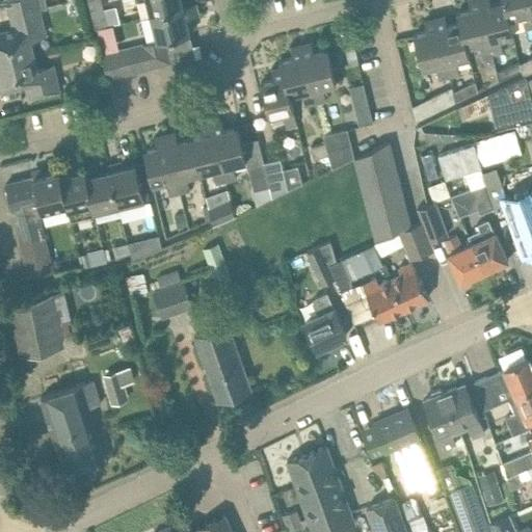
[(0,0),(0,4),(7,2),(10,16),(38,8),(47,6),(45,0),(0,0)]
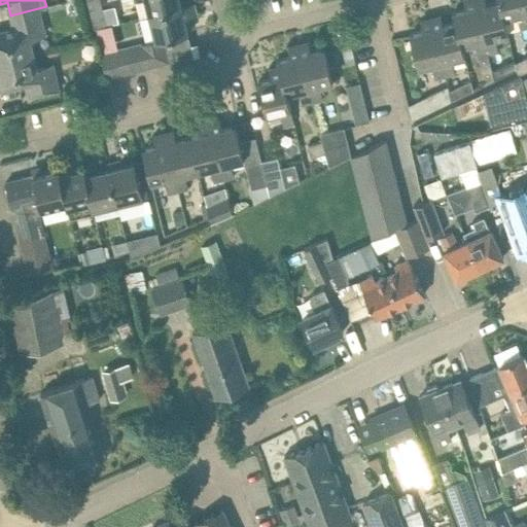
[(133,0),(134,3),(135,3),(145,0),(149,14),(181,6),(179,0),(133,0)]
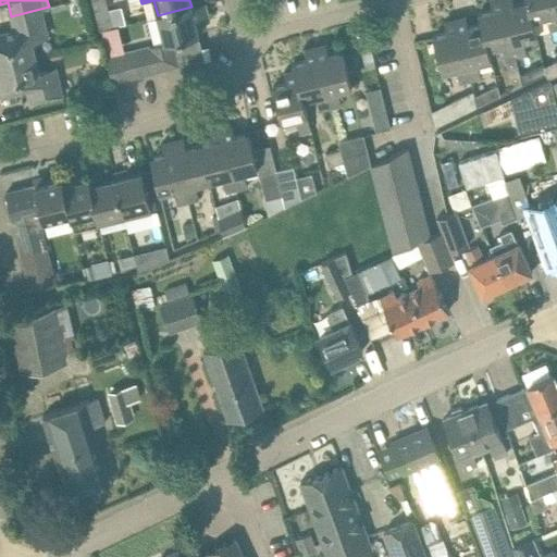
[(521,76),(517,59),(502,0),(490,0),(492,9),(478,12),(481,23),(483,23),(490,49),(503,46),(514,89),(523,85),(521,76)]
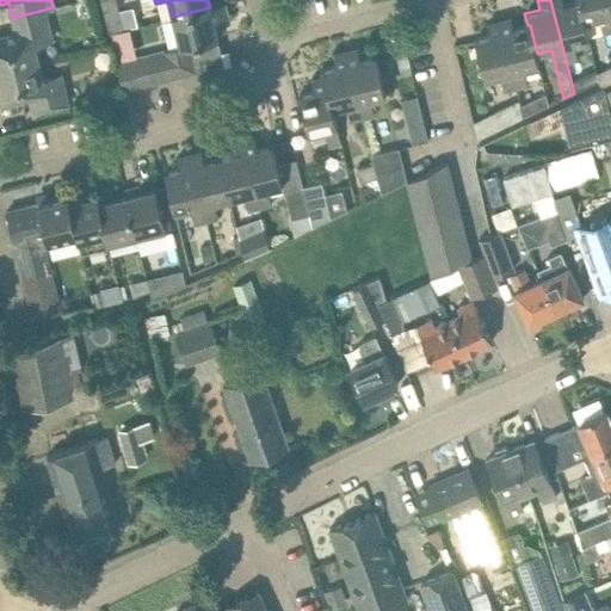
[(578,0),(563,4),(562,0),(550,0),(567,65),(579,62),(575,45),(591,42),(586,23),(584,24),(578,0)]
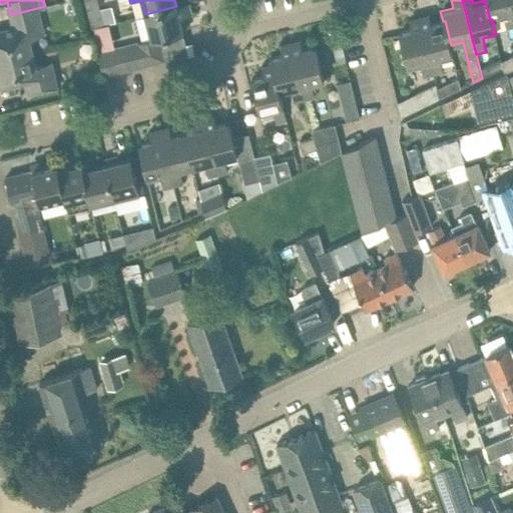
[(484,0),(485,0),(490,20),(492,19),(504,16),(508,30),(512,28),(512,11),(510,0),(484,0)]
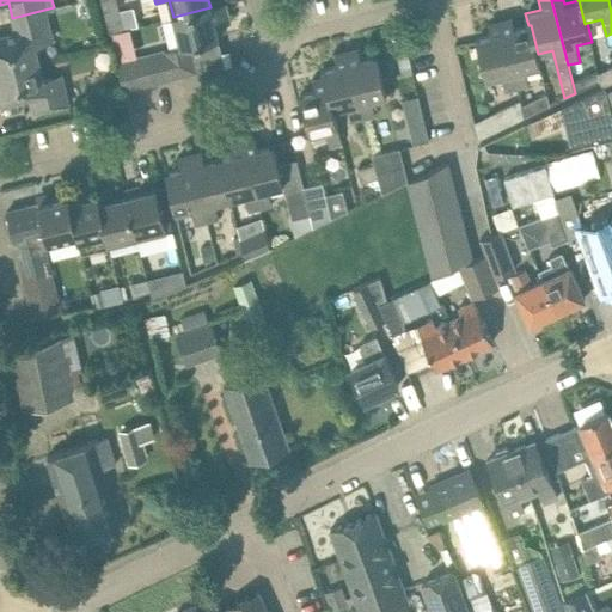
[(225,4),(210,7),(173,17),(181,46),(181,47),(190,44),(218,38),(214,19),(228,16),(225,4)]
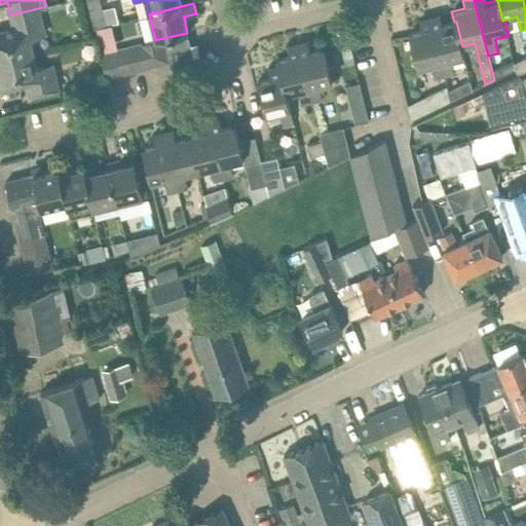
[(38,8),(10,15),(13,28),(0,31),(0,61),(34,52),(30,37),(44,34),(38,8)]
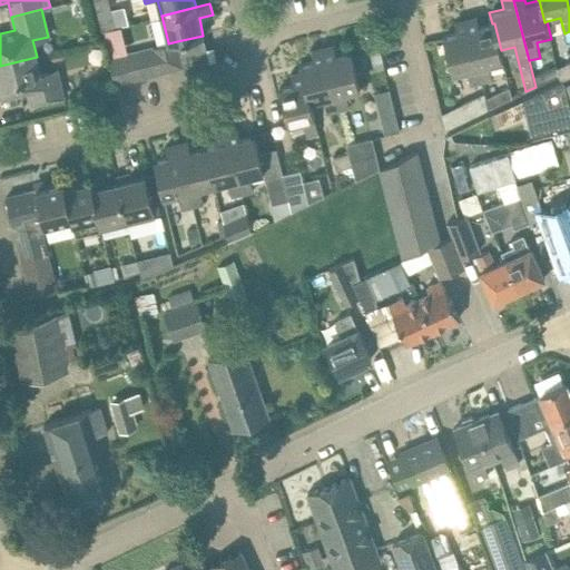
[(110,12),(98,16),(101,30),(115,27),(110,12)]
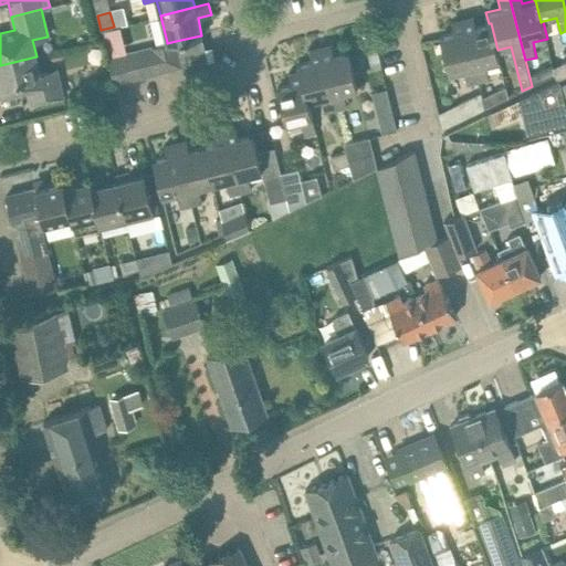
[(500,60),(498,50),(491,23),(489,23),(475,27),(473,16),(462,19),(478,82),(489,79),(485,63),(500,60)]
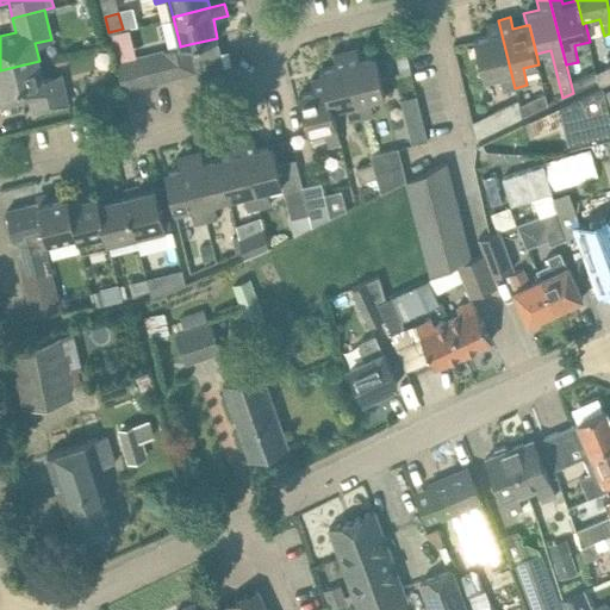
[(503,91),(515,88),(498,20),(486,23),(490,35),(474,38),(484,78),(499,74),(503,91)]
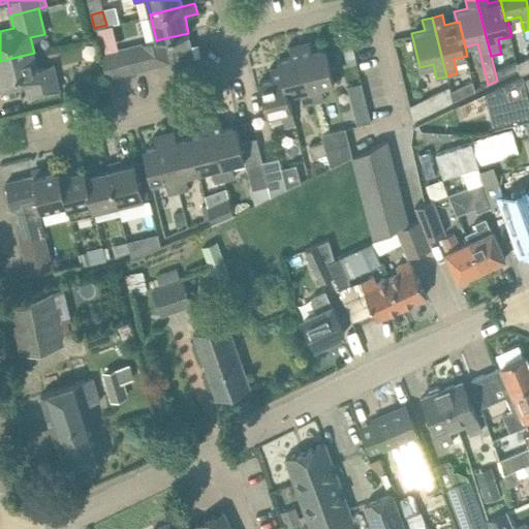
[(156,40),(156,39),(152,40),(158,65),(170,62),(164,38),(156,40)]
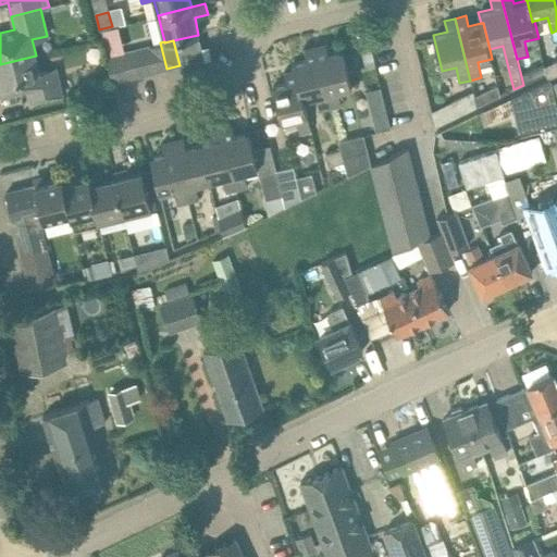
[(153,72),(166,69),(160,42),(147,46),(153,72)]
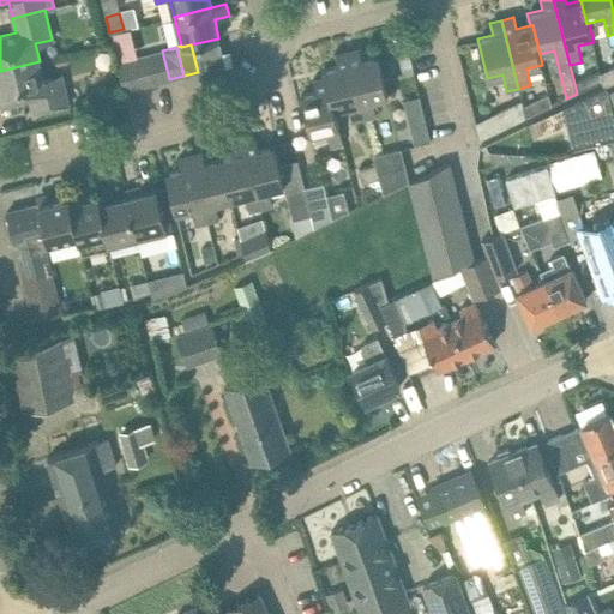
[(347,50),(365,119),(377,116),(372,100),(387,96),(378,55),(362,60),(359,47),(347,50)]
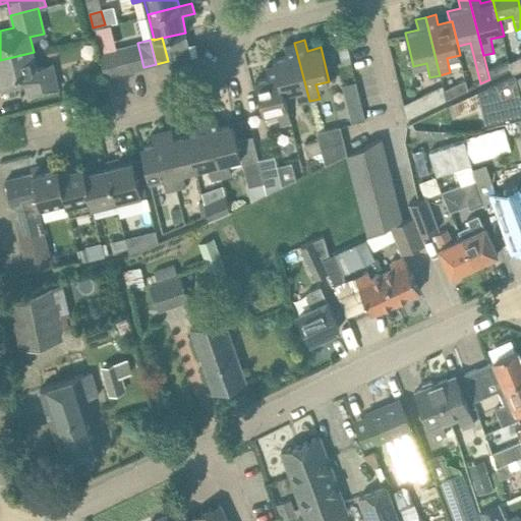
[(143,67),(137,43),(126,46),(132,70),(143,67)]
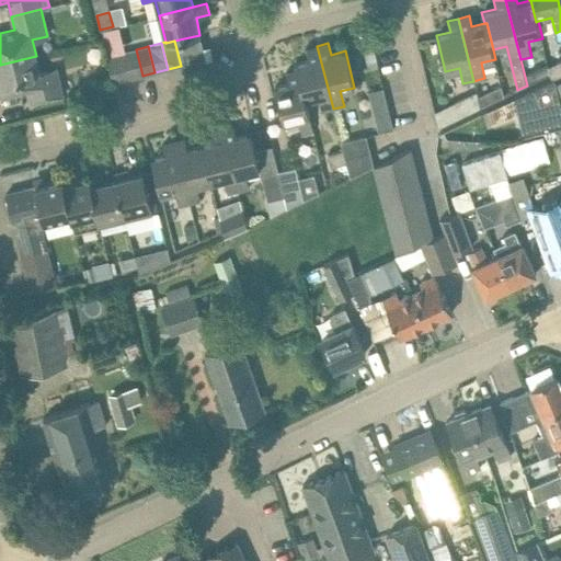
[(295,64),(296,69),(297,69),(305,100),(318,96),(321,112),(333,109),(317,46),(306,48),(309,60),(295,64)]
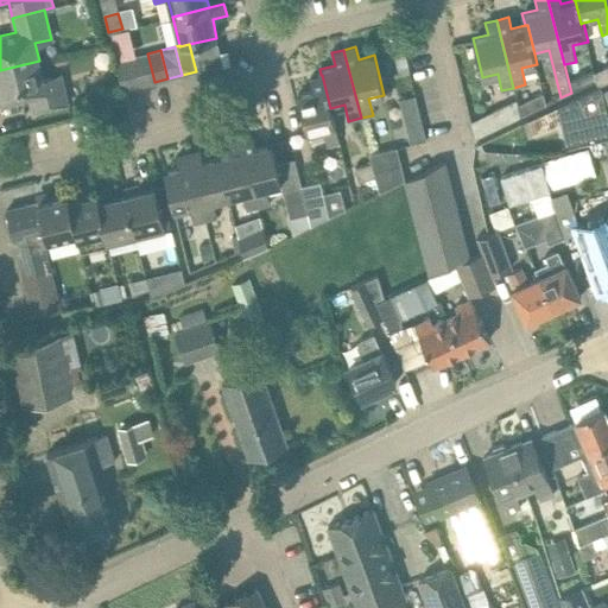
[(139,86),(154,82),(147,54),(132,57),(139,86)]
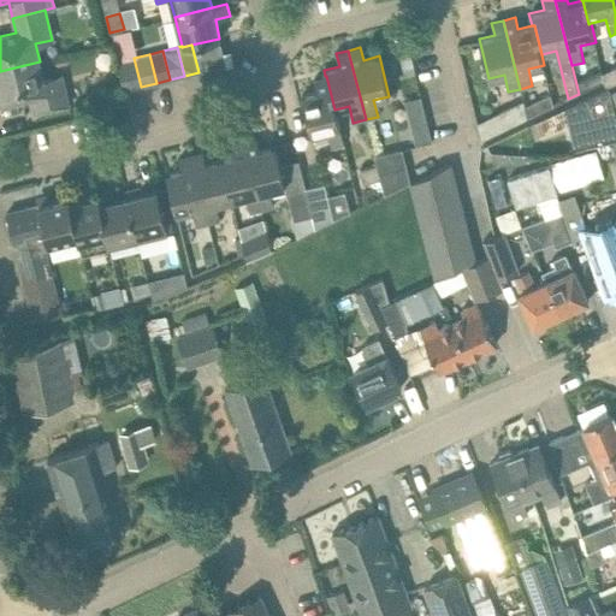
[(124,92),(141,87),(134,58),(117,61),(124,92)]
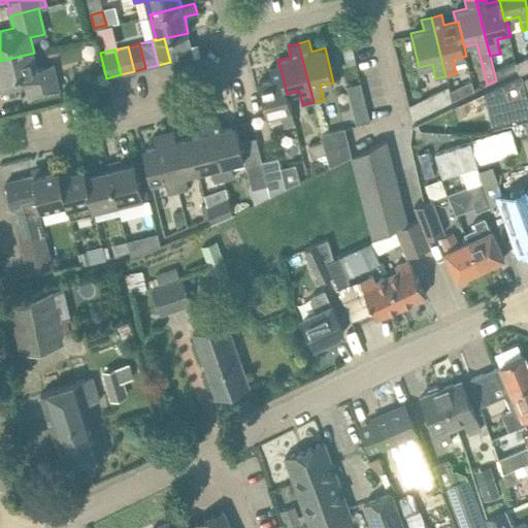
[(38,68),(34,53),(0,61),(0,77),(3,91),(28,85),(31,97),(59,91),(53,64),(38,68)]
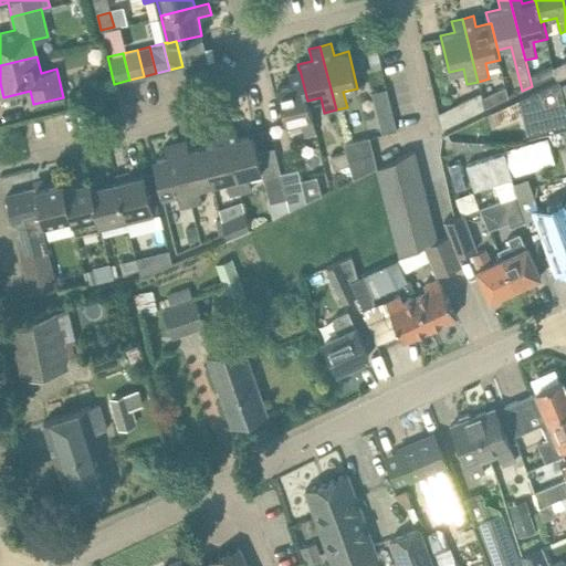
[(565,62),(554,69),(555,74),(557,81),(559,80),(565,76),(565,62)]
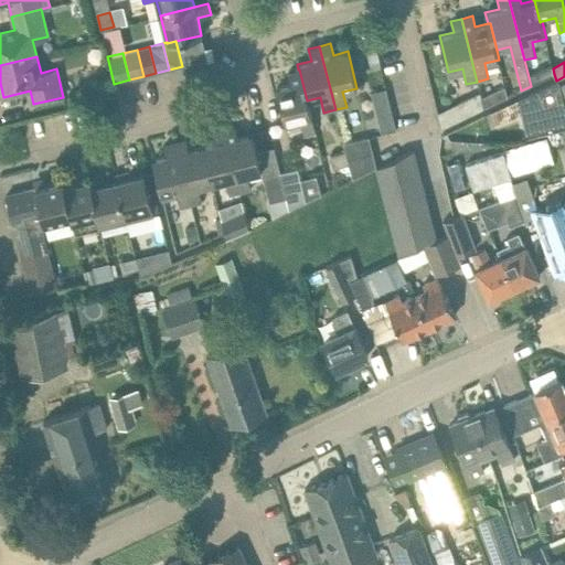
[(554,74),(553,68),(552,66),(529,77),(531,86),(554,74)]
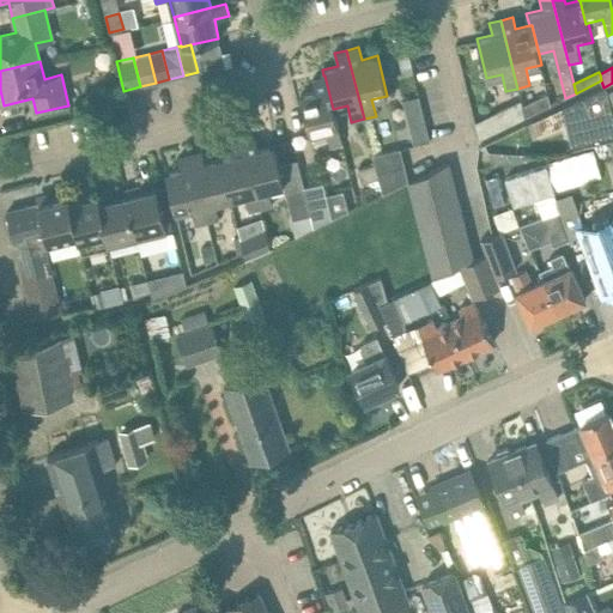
[(325,76),(323,76),(313,78),(316,91),(301,95),(310,134),(325,131),(329,147),(343,145),(333,109),(325,76)]
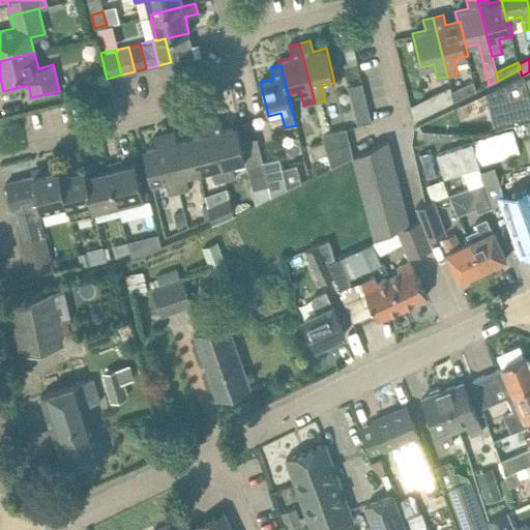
[(529,100),(524,76),(486,94),(493,125),(529,116),(529,100)]
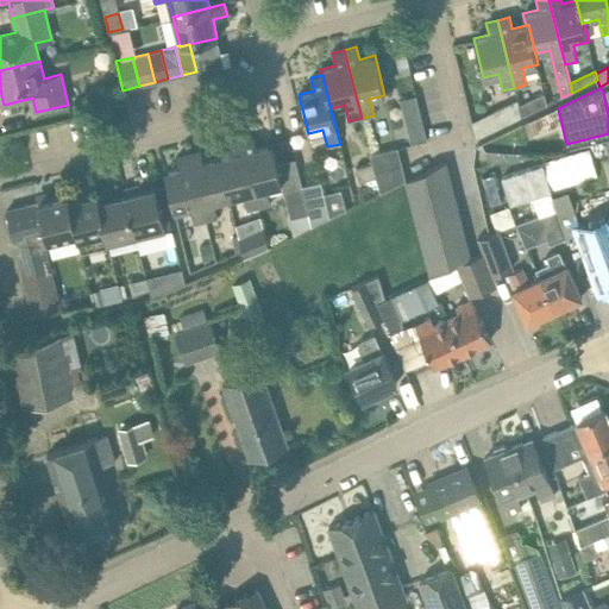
[(519,106),(521,117),(547,104),(545,93),(519,106)]
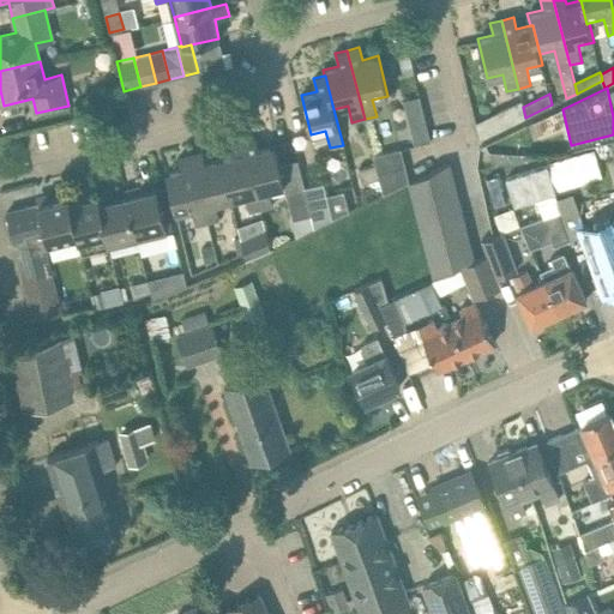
[(525,118),(523,107),(522,101),(495,113),(499,130),(525,118)]
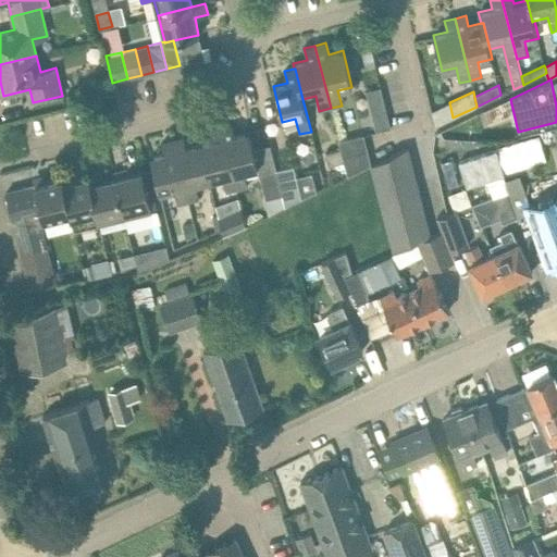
[(370,118),(373,133),(390,128),(386,114),(370,118)]
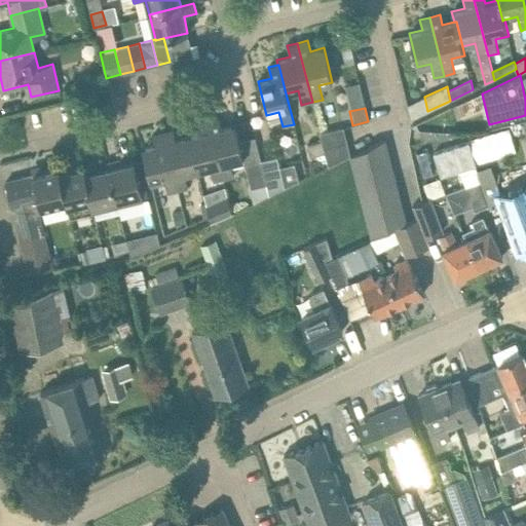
[(209,120),(224,179),(234,177),(230,161),(242,158),(234,125),(221,128),(219,118),(209,120)]
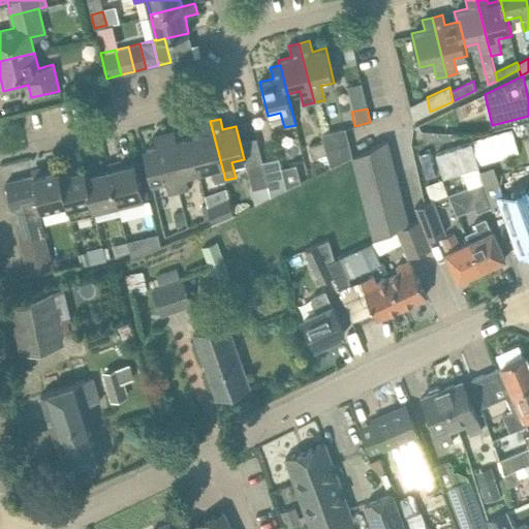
[(190,136),(198,172),(210,168),(214,183),(225,180),(210,121),(199,124),(201,134),(190,136)]
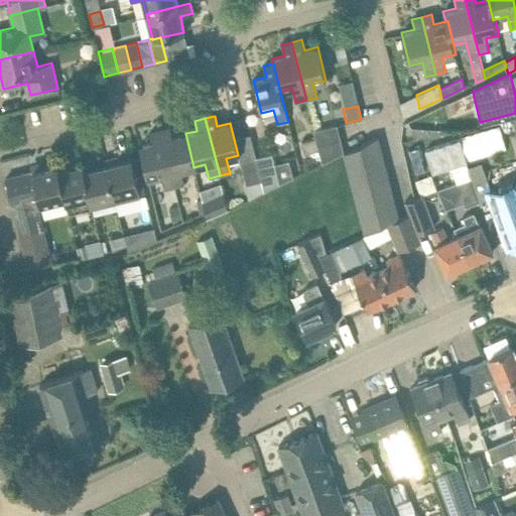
[(317,144),(340,139),(337,125),(313,130),(315,138),(317,144)]
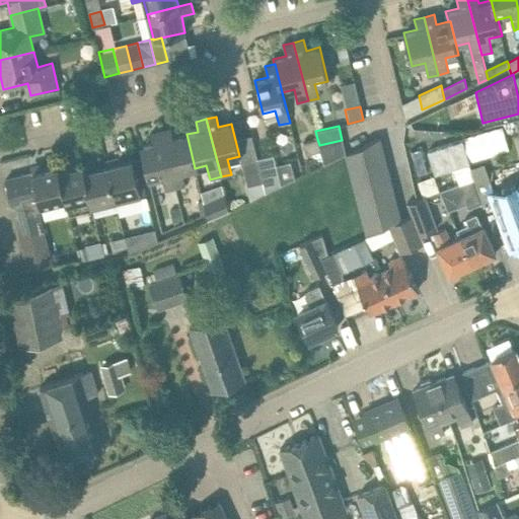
[(160,130),(174,188),(175,188),(175,189),(186,187),(182,171),(195,168),(187,134),(173,138),(170,128),(160,130)]
